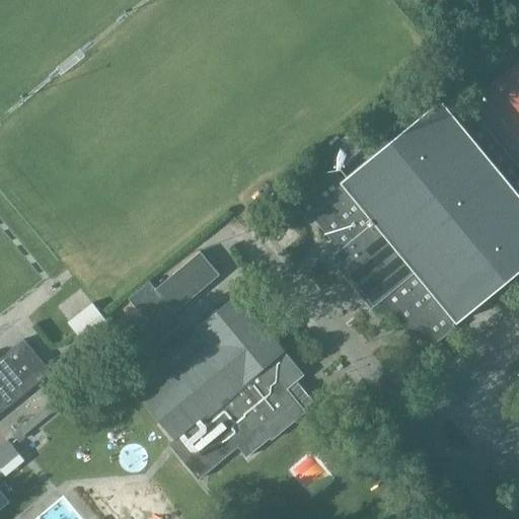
[(518,165),(471,107),(458,119),(441,98),(342,179),(335,170),(294,203),(308,220),(312,217),(339,249),(329,256),(371,308),(381,300),(411,337),(406,340),(420,356),(460,322),(458,319),(518,270),(518,165)]
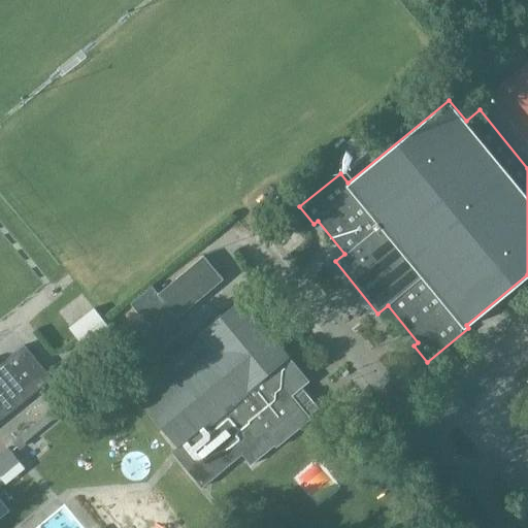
[(336,154),(343,162),(356,152),(350,143),(336,154)]
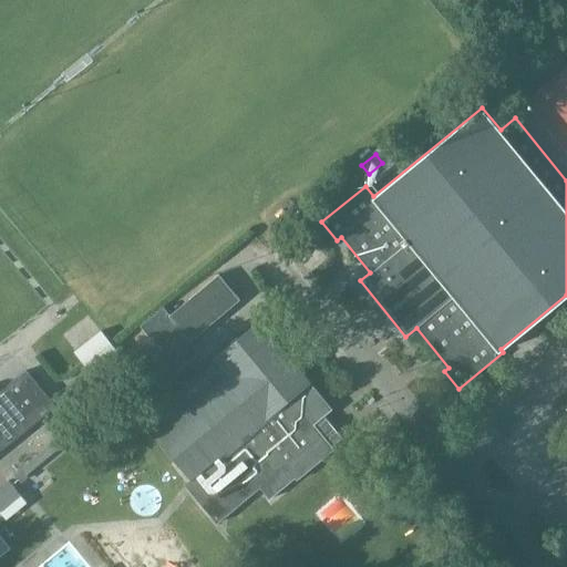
[(178,369),(200,351),(192,340),(239,300),(218,275),(171,315),(164,307),(141,326),(152,339),(131,356),(160,390),(181,372),(178,369)]
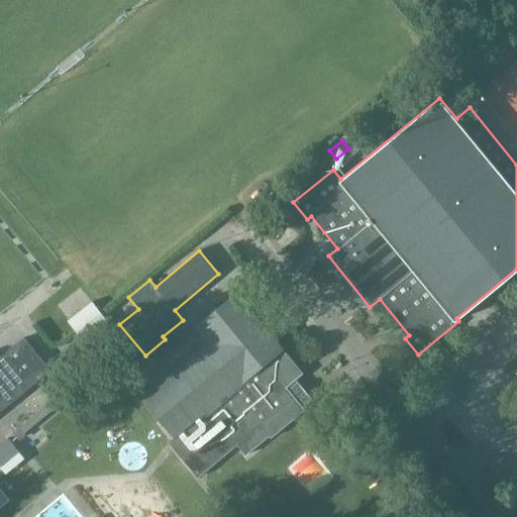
[(302,374),(282,348),(236,293),(128,383),(139,397),(174,437),(168,441),(198,478),(237,444),(245,454),(269,435),(271,437),(305,409),(286,388),(302,374)]
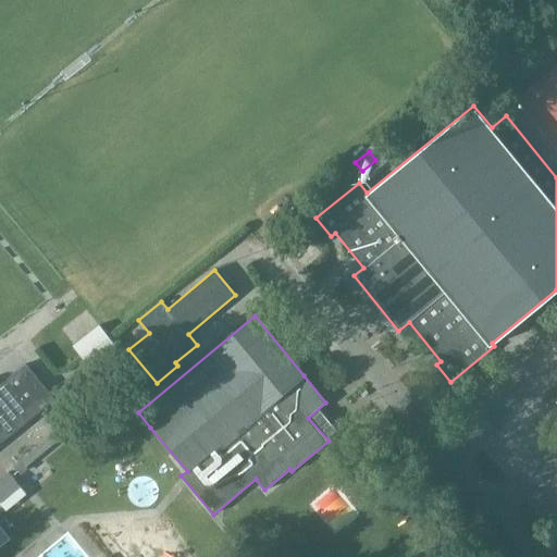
[(109,336),(82,358),(90,370),(118,347),(111,339),(109,336)]
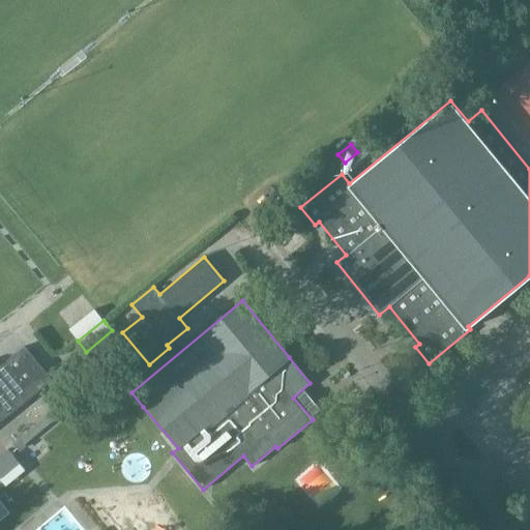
[(0,420),(51,379),(24,347),(0,366),(0,365),(0,420)]
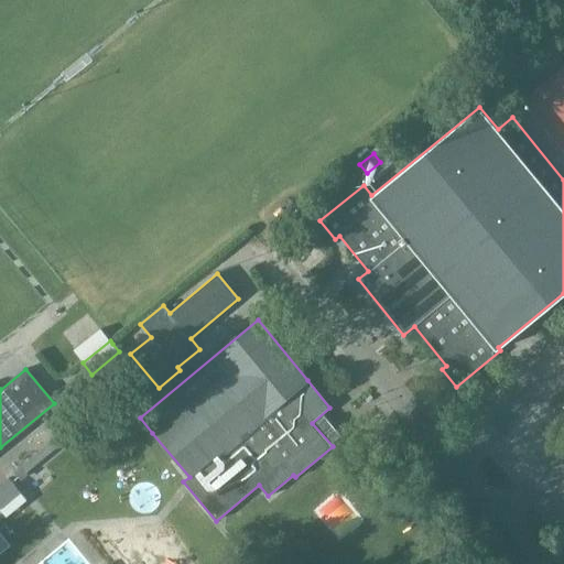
[(62,433),(14,472),(22,481),(29,475),(28,473),(62,444),(64,446),(68,442),(62,433)]
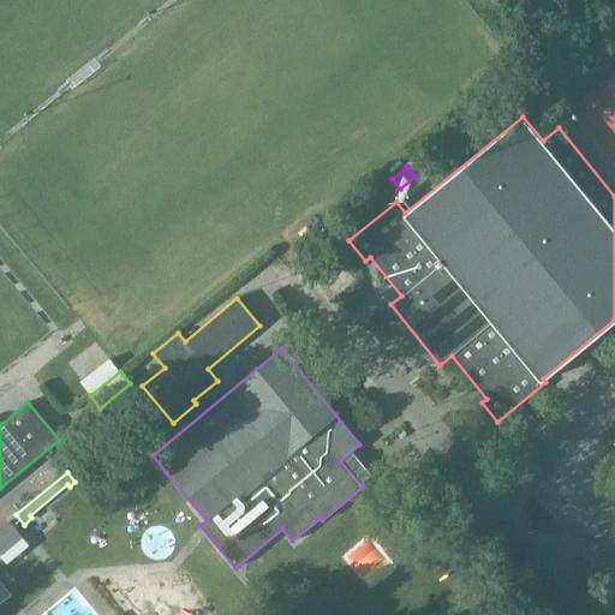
[(10,521),(0,529),(0,555),(23,537),(22,536),(10,521)]
